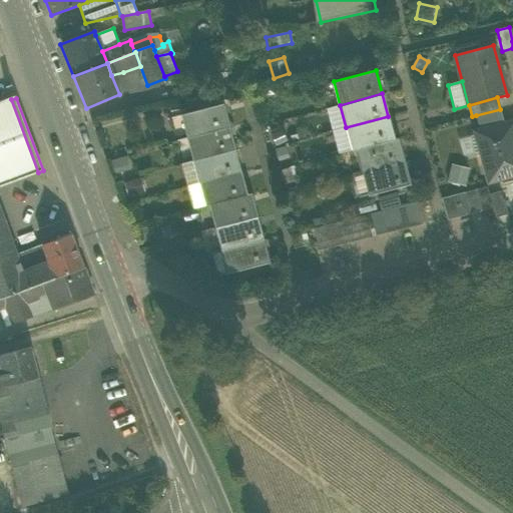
[(11,99),(0,103),(0,186),(4,185),(38,172),(11,99)]
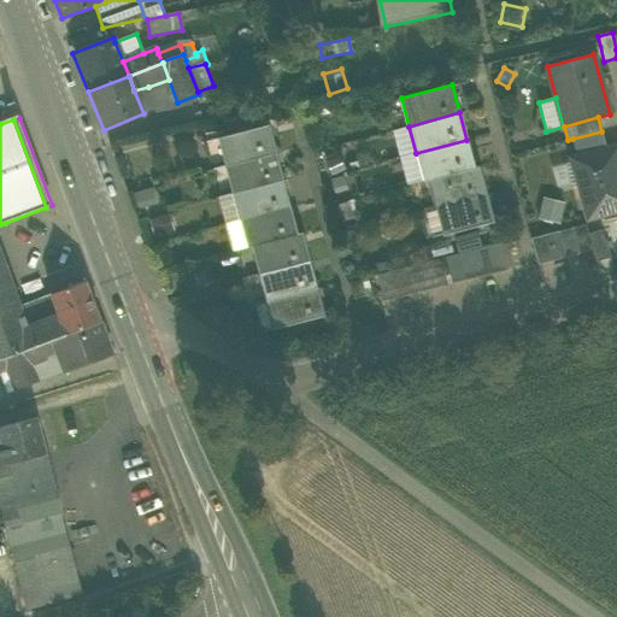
[(217,139),(225,166),(275,153),(268,125),(217,139)]
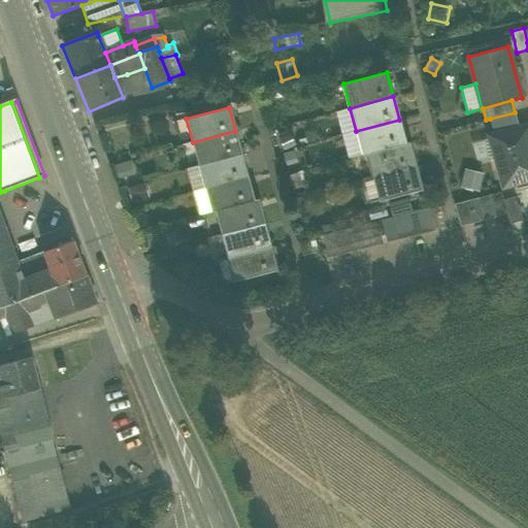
[(341,135),(356,131),(350,108),(335,111),(341,135)]
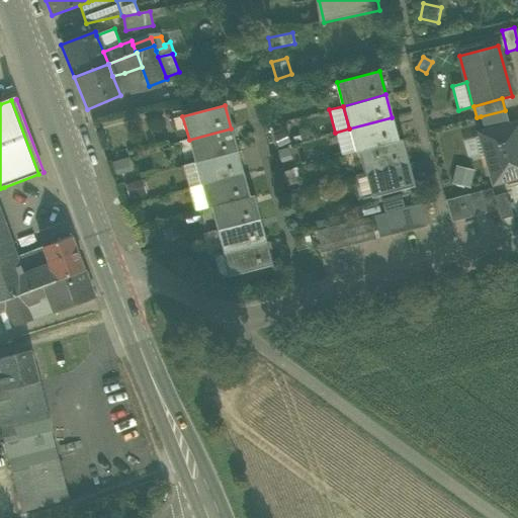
[(509,125),(505,110),(481,116),(485,133),(509,125)]
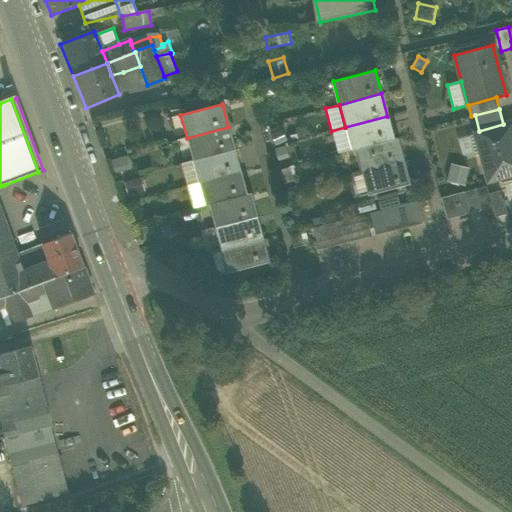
[(393,139),(387,116),(345,127),(351,150),(355,149),(393,139)]
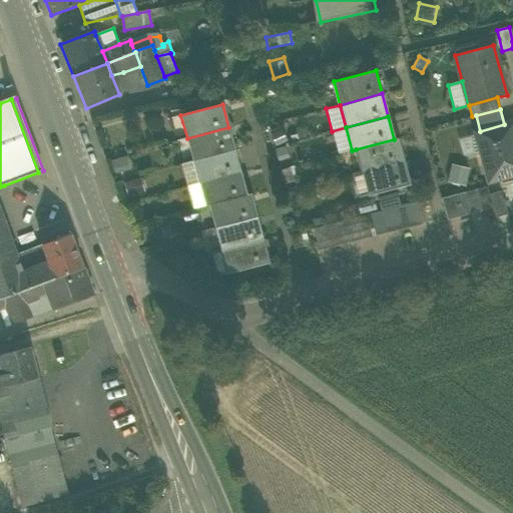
[(484,165),(489,182),(512,175),(512,121),(504,124),(480,131),(479,131),(488,163),(484,165)]
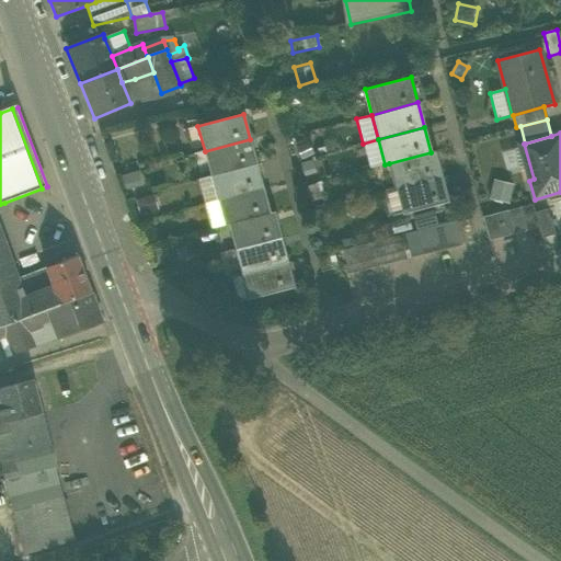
[(205,151),(212,176),(256,163),(250,139),(205,151)]
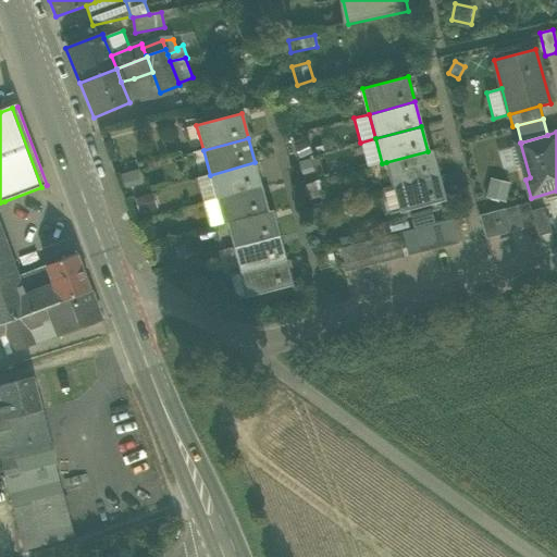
[(375,138),(360,143),(367,168),(382,163),(375,138)]
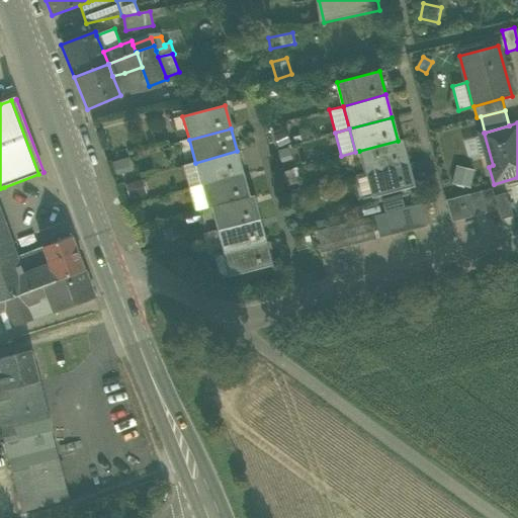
[(493,165),(484,133),(480,134),(480,135),(486,158),(489,167),(493,165)]
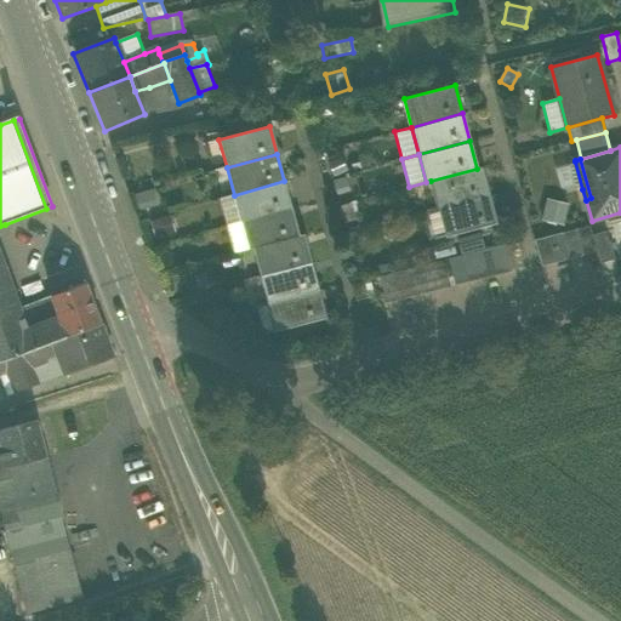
[(582,189),(575,161),(556,167),(563,194),(582,189)]
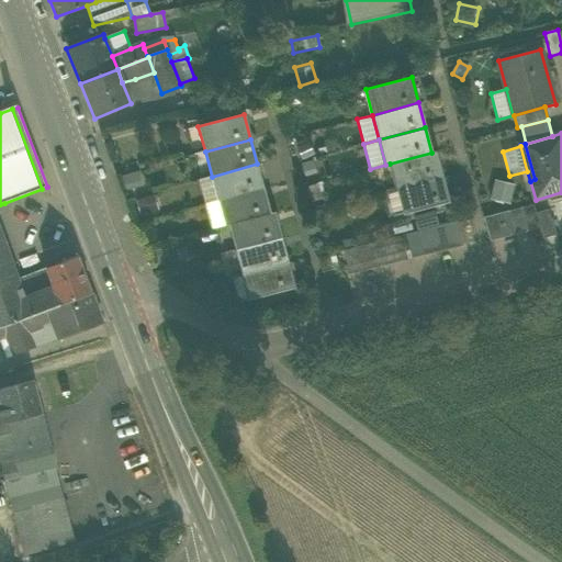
[(436,152),(431,153),(390,164),(396,189),(442,177),(436,152)]
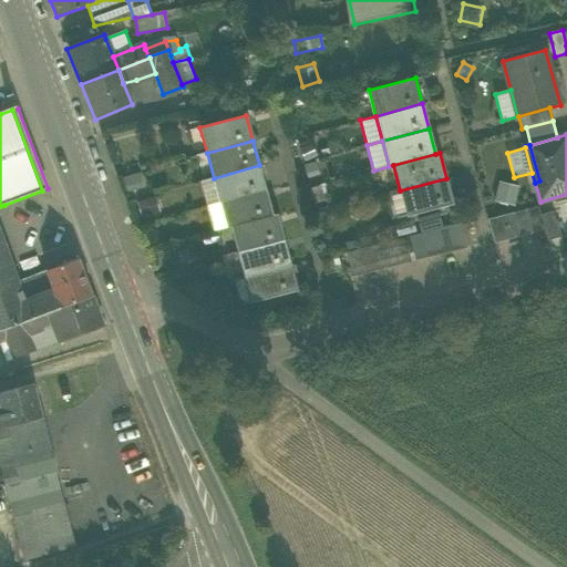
[(214,178),(220,203),(267,191),(259,165),(214,178)]
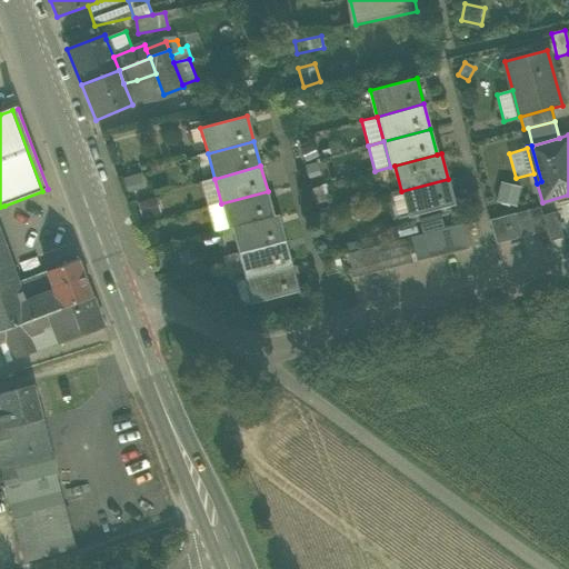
[(139,172),(122,177),(127,193),(143,189),(139,172)]
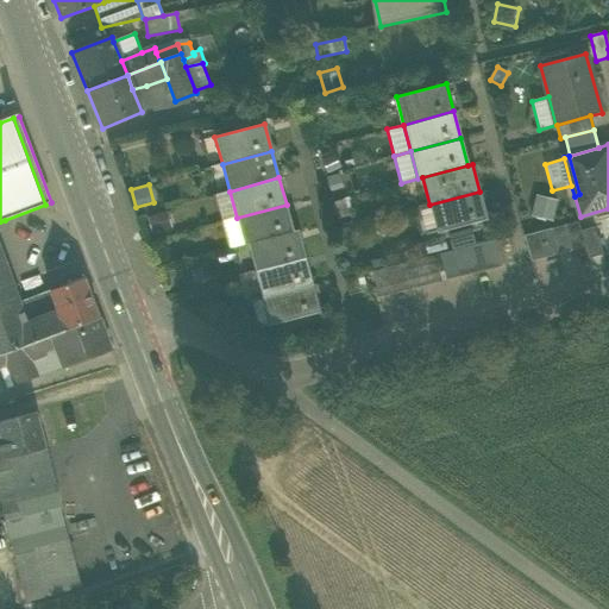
[(223,221),(237,218),(230,192),(215,195),(223,221)]
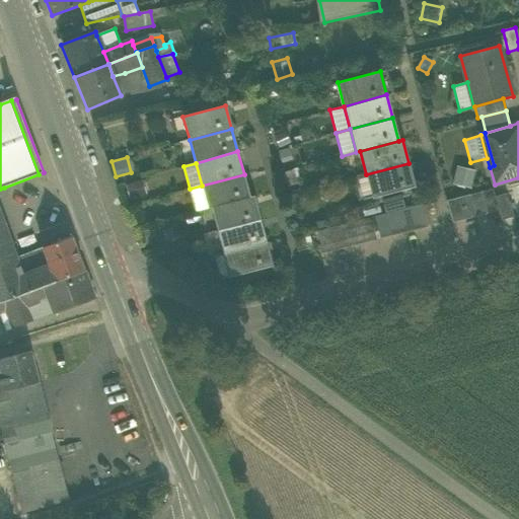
[(415,186),(409,163),(366,174),(372,195),(372,198),(415,186)]
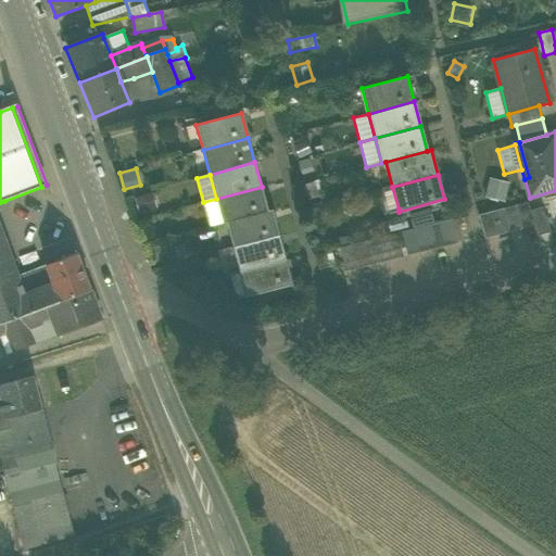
[(509,182),(489,178),(484,198),(505,202),(509,182)]
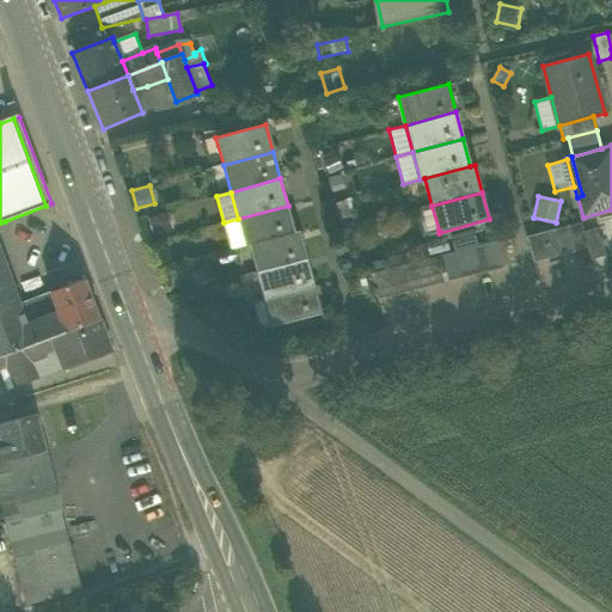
[(347,199),(328,203),(332,221),(352,216),(347,199)]
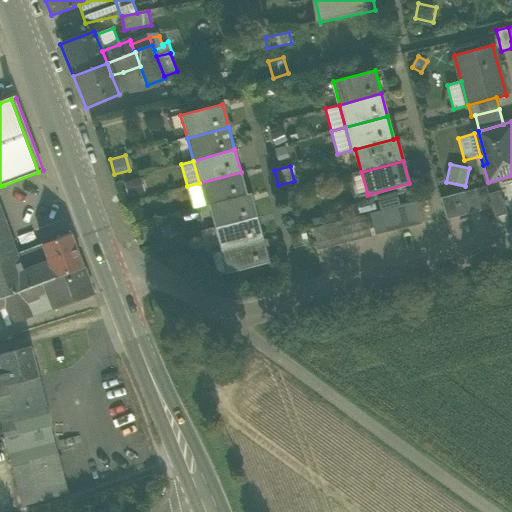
[(205,206),(209,205),(247,195),(241,172),(199,183),(205,206)]
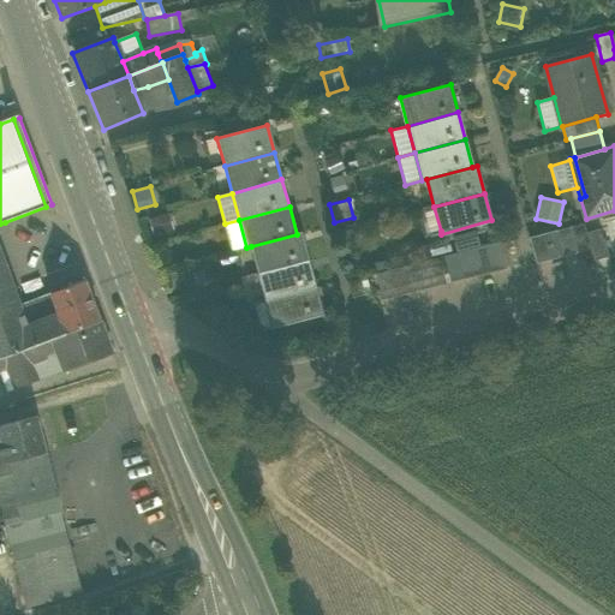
[(441,231),(434,207),(422,209),(429,233),(441,231)]
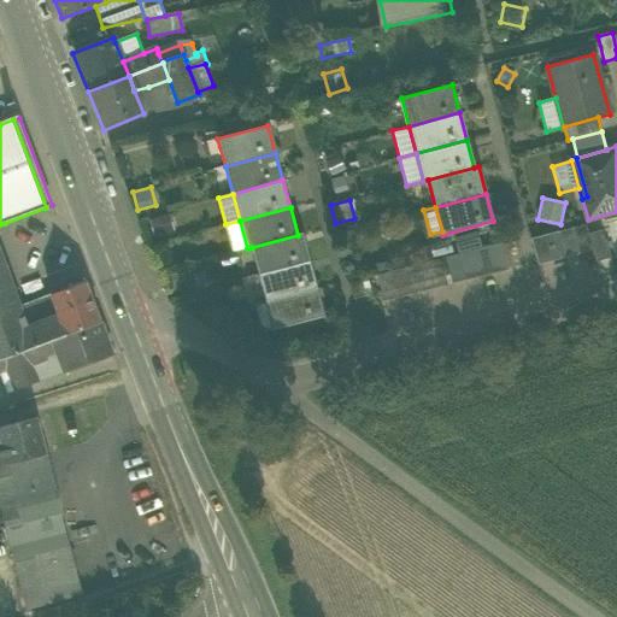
[(170,213),(148,219),(153,236),(175,231),(170,213)]
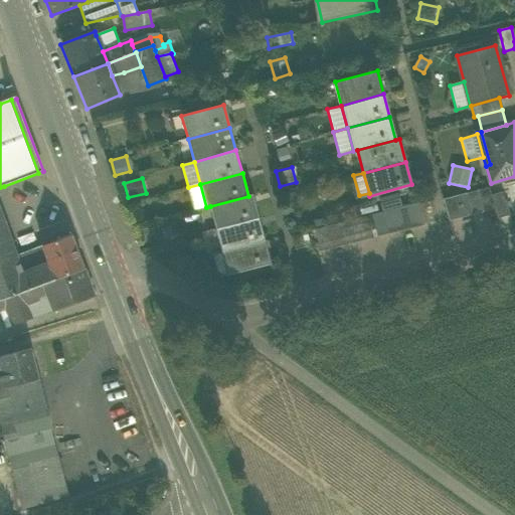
[(200,184),(188,187),(194,210),(206,207),(200,184)]
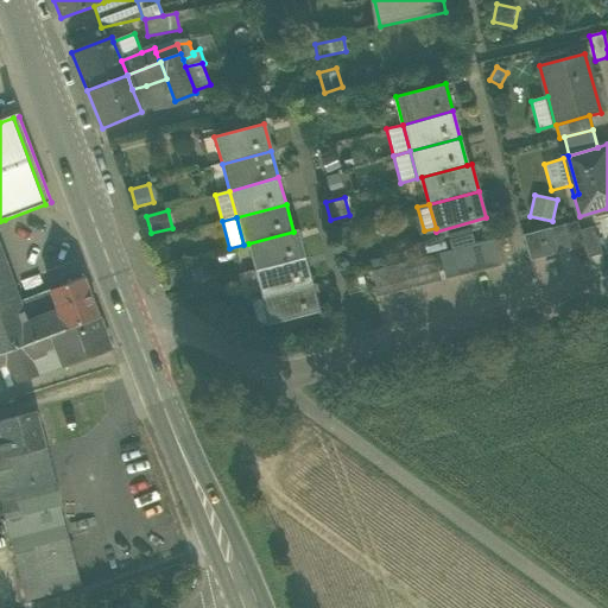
[(570,251),(584,247),(580,230),(577,221),(564,225),(570,251)]
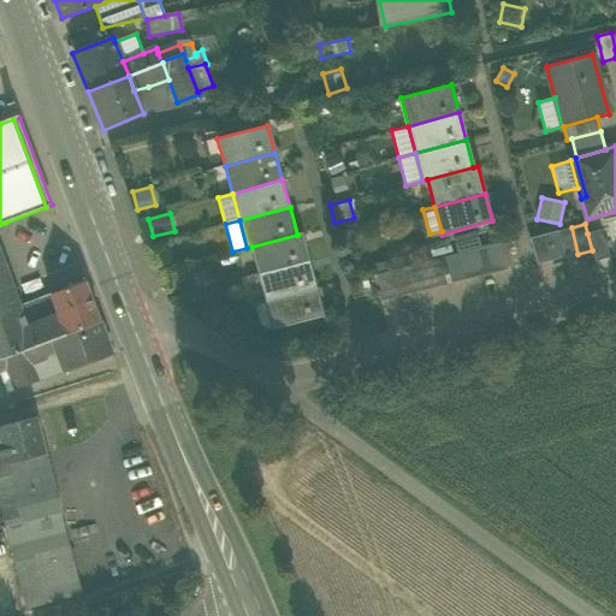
[(564,258),(578,254),(572,227),(557,231),(564,258)]
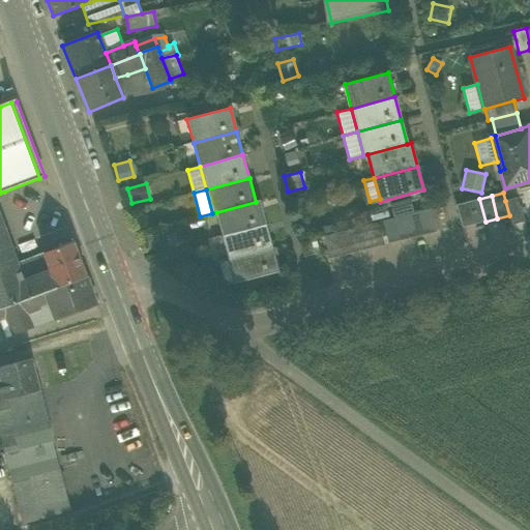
[(411,198),(389,204),(392,215),(414,210),(411,198)]
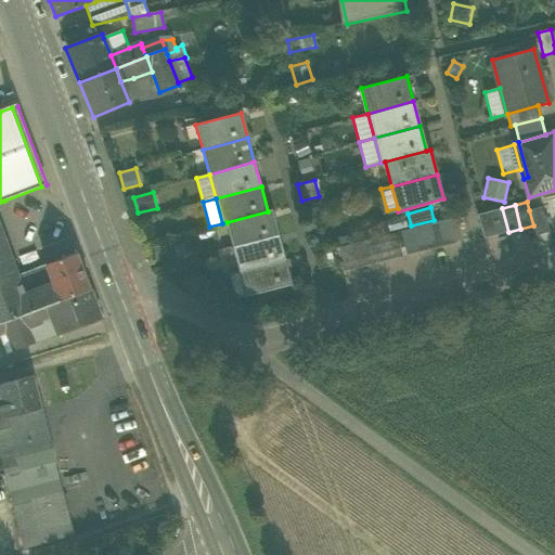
[(542,207),(529,210),(533,226),(536,235),(549,232),(542,207)]
